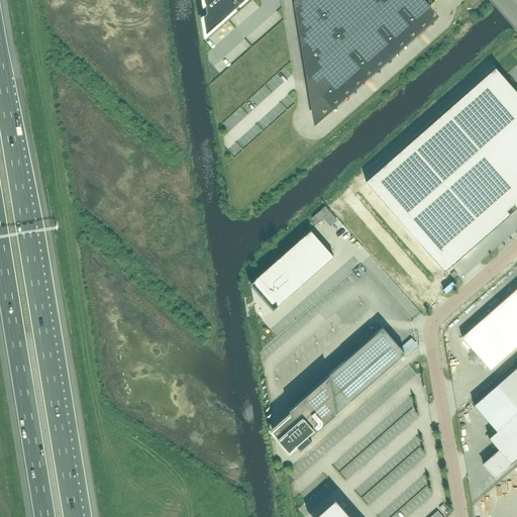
[(202,0),(204,4),(206,12),(202,15),(205,34),(233,9),(233,8),(237,5),(243,0),(202,0)]
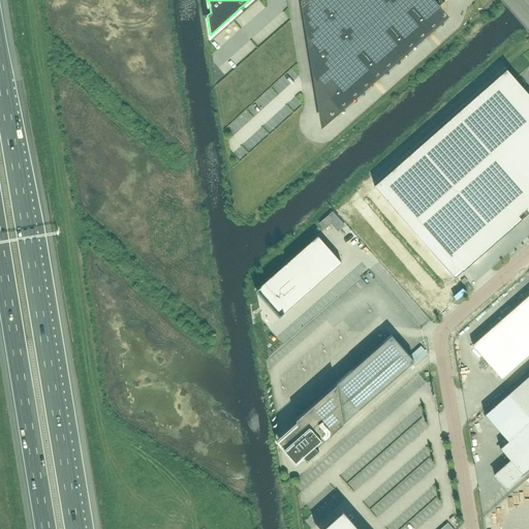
[(431,0),(303,0),(302,1),(320,111),(437,7),(431,0)]
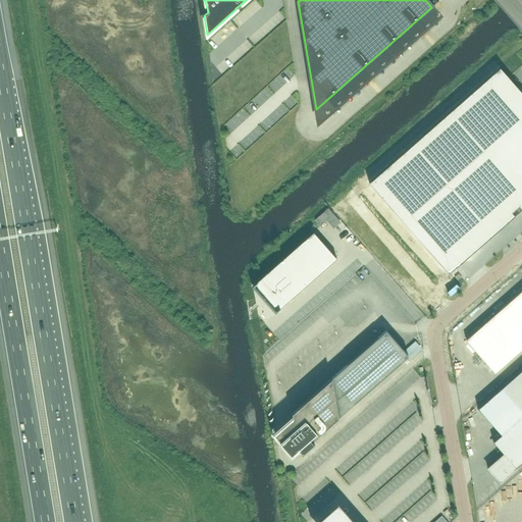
[(521,209),(521,93),(500,68),(368,184),(382,199),(374,207),(386,220),(365,239),(419,300),(521,209)]
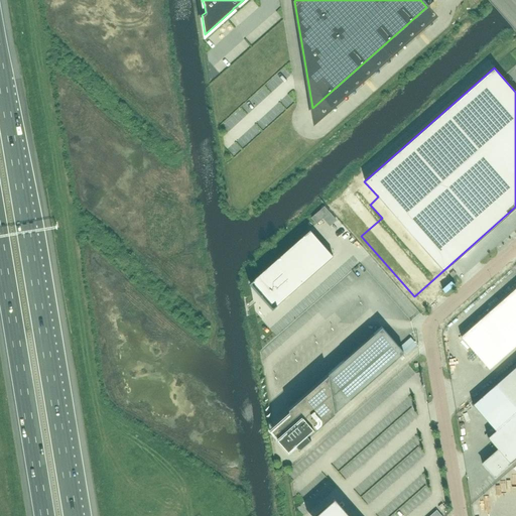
[(316,224),(323,218),(329,213),(325,207),(324,207),(310,218),(311,219),(316,224)]
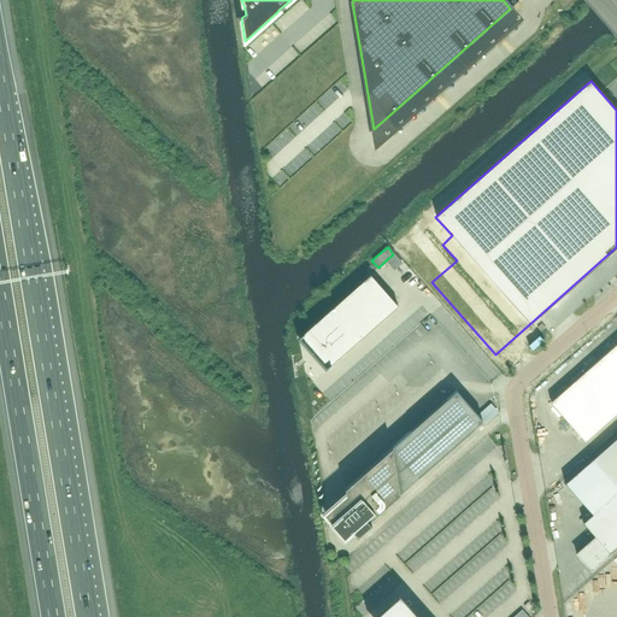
[(398,306),(370,275),(298,338),(325,369),(398,306)]
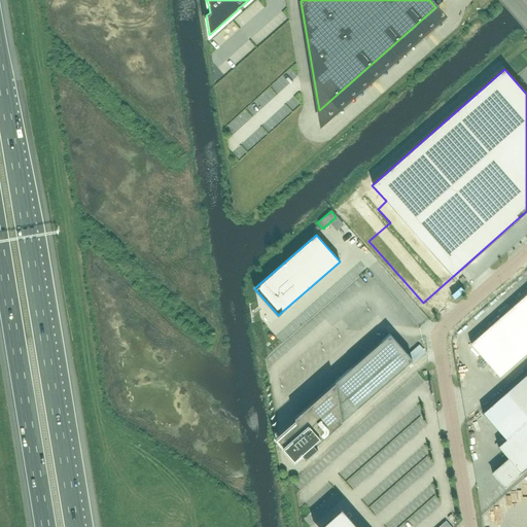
[(526,291),(469,342),(499,377),(526,351),(526,291)]
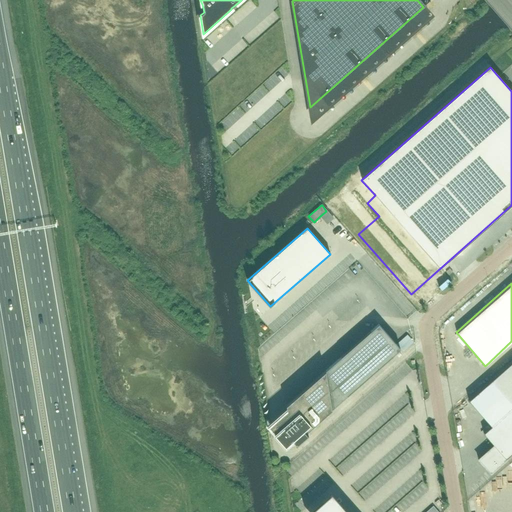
[(400,349),(378,324),(286,405),(287,412),(282,413),(268,426),(284,446),(291,440),(295,445),(308,434),(306,432),(400,349)]
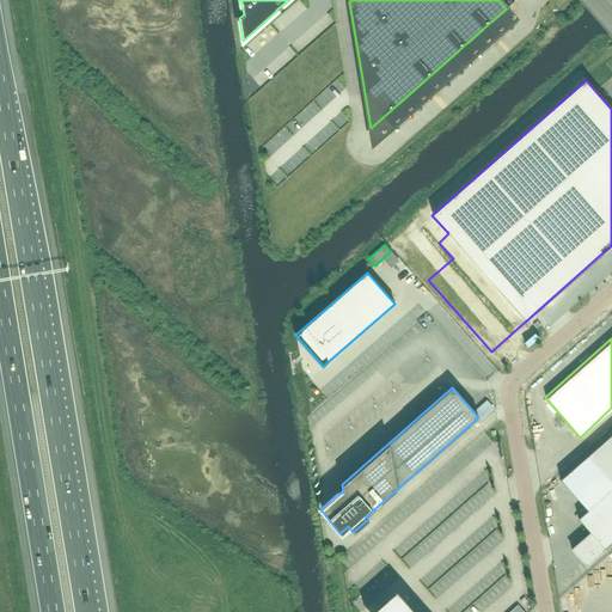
[(611,484),(611,488),(577,518),(591,532),(571,549),(586,567),(605,549),(604,549),(611,540),(611,433),(587,456),(611,484)]
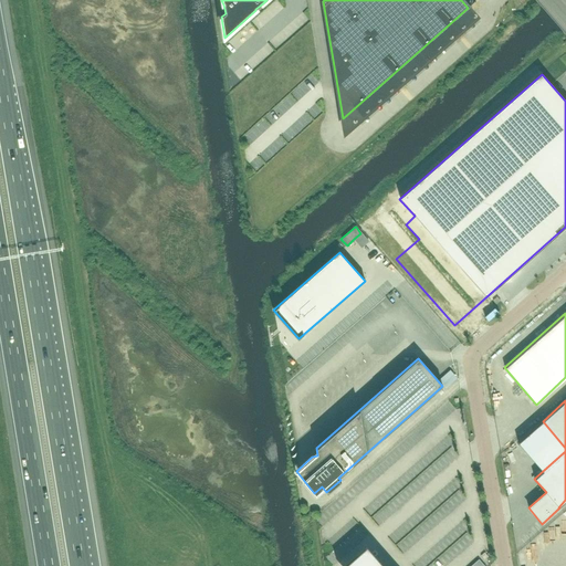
[(421,429),(429,438),(436,432),(428,423),(421,429)]
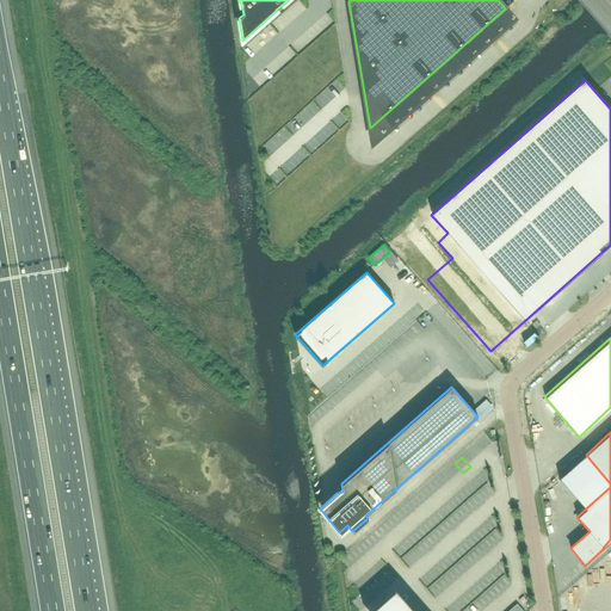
[(415,610),(395,588),(370,610),(415,610)]
